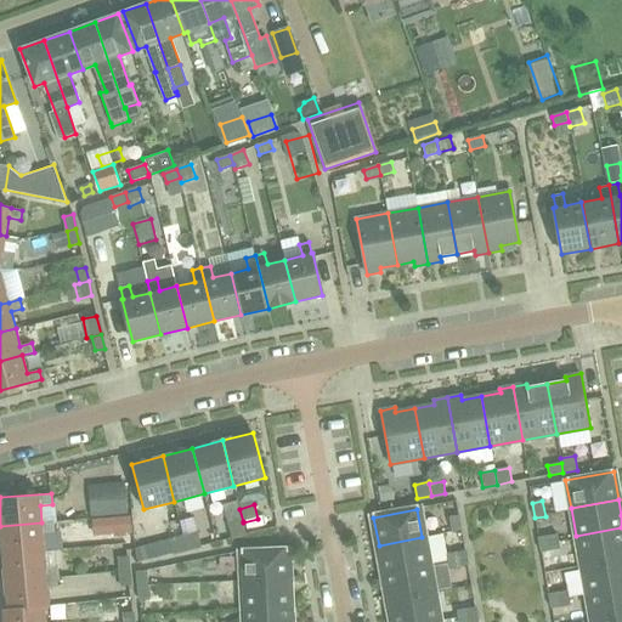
[(130,516),(111,519),(112,536),(131,533),(130,516)]
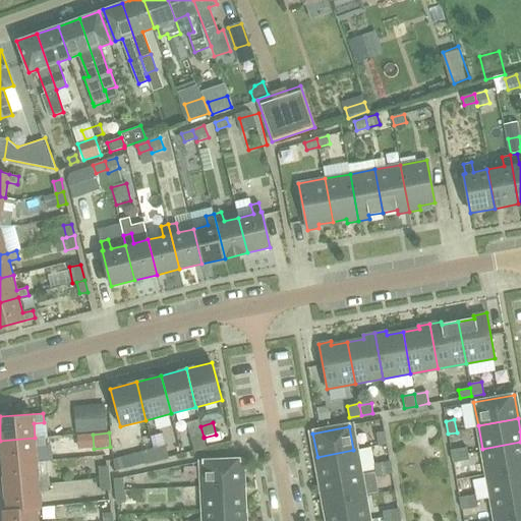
[(385,432),(377,433),(379,447),(387,446),(385,432)]
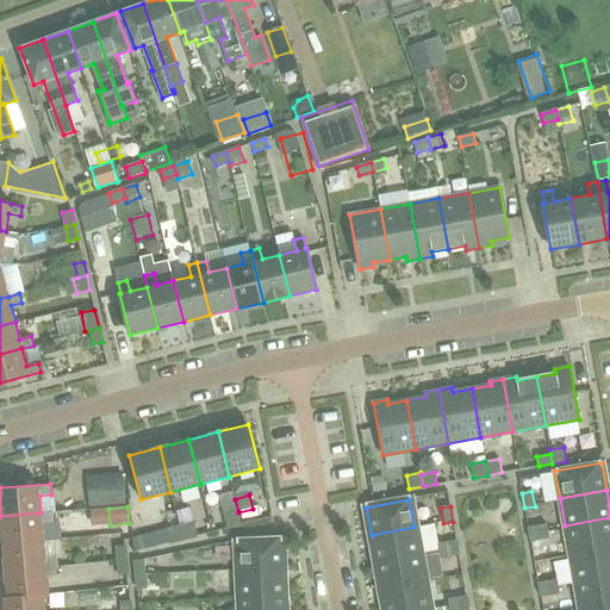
[(223,515),(228,529),(242,526),(238,512),(238,511),(223,515)]
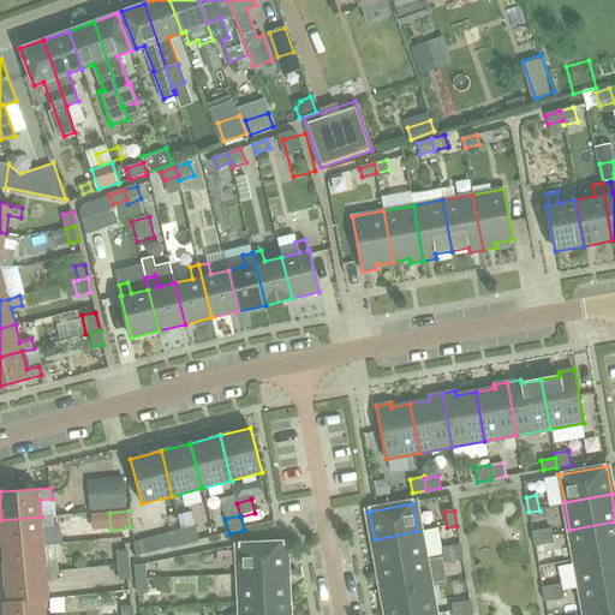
[(53,517),(41,517),(0,520),(0,532),(1,549),(45,544),(42,526),(54,525),(53,517)]
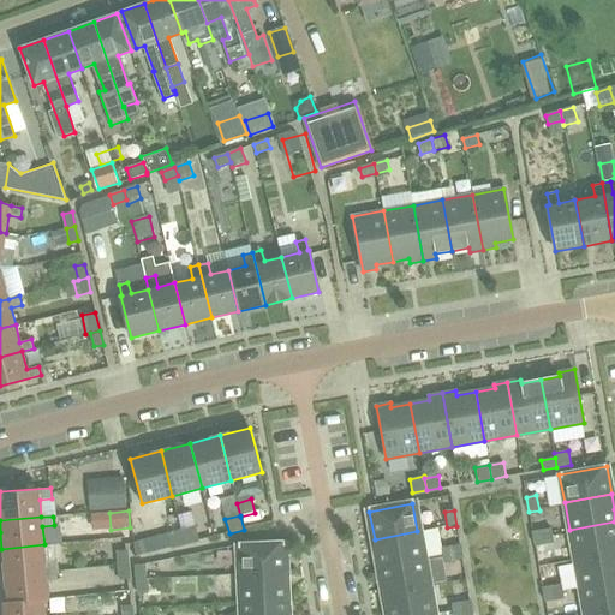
[(614,550),(614,521),(569,530),(574,559),(614,550)]
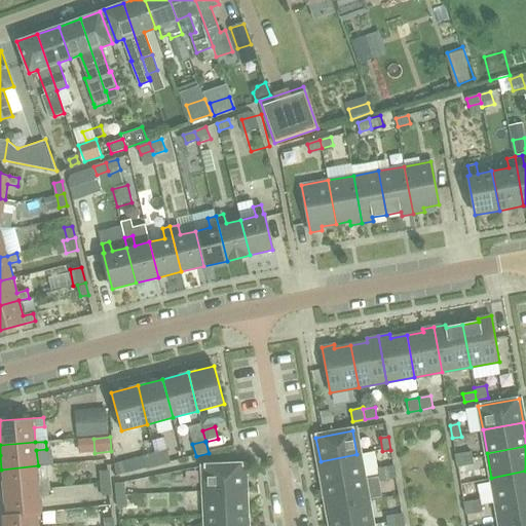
[(167,451),(155,454),(158,466),(171,463),(167,451)]
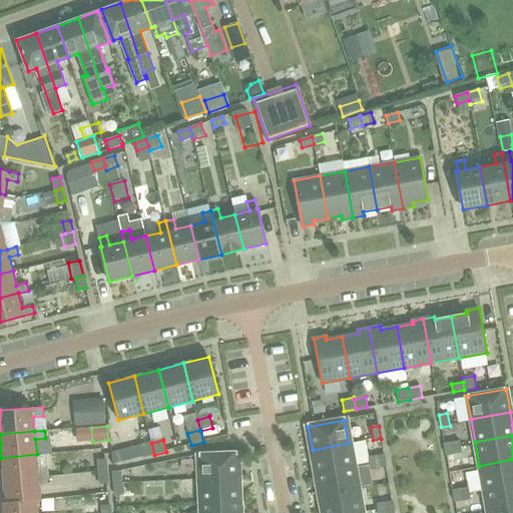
[(444,449),(461,446),(460,440),(443,443),(444,449)]
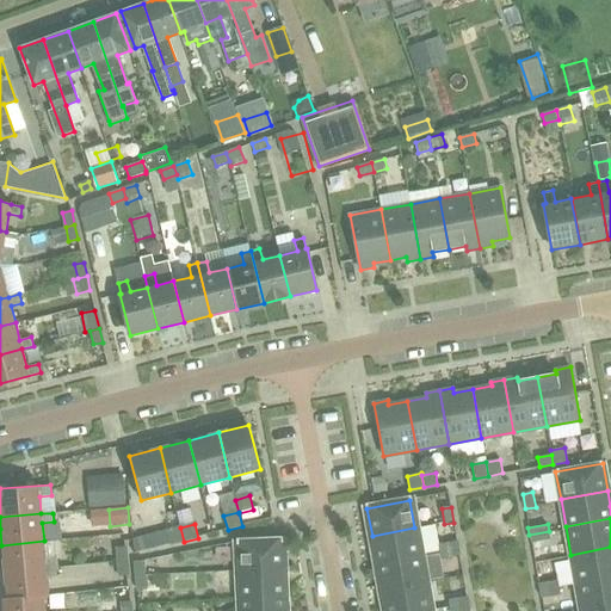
[(170,545),(184,542),(180,528),(166,531),(170,545)]
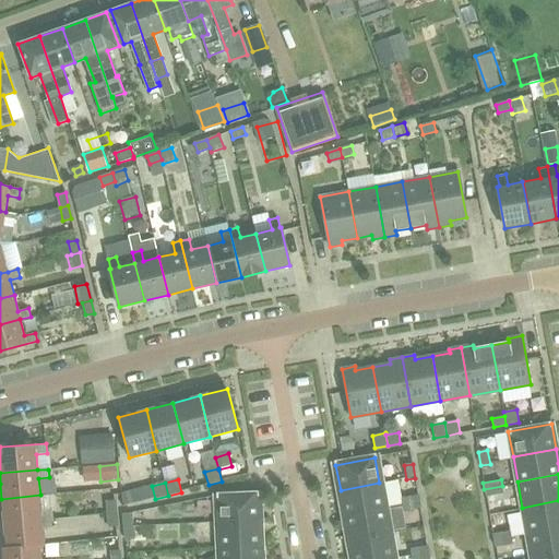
[(383,508),(379,483),(341,490),(345,514),(383,508)]
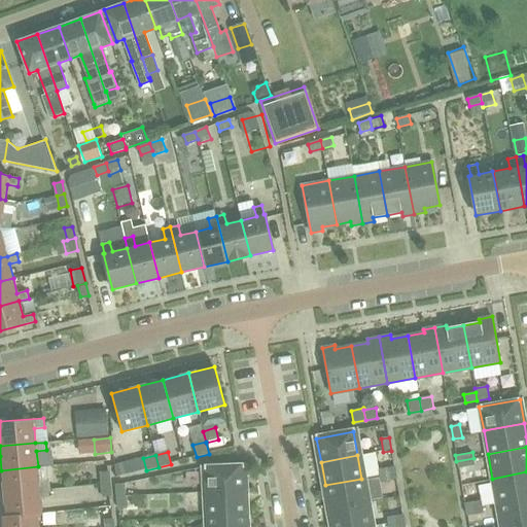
[(475,464),(473,458),(456,461),(457,467),(475,464)]
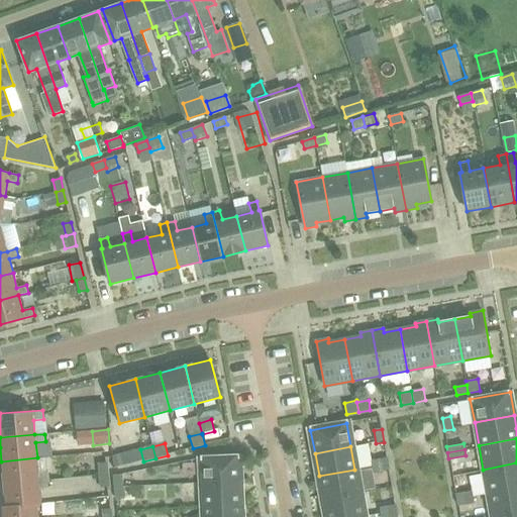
[(388,456),(372,459),(373,467),(389,463),(388,456)]
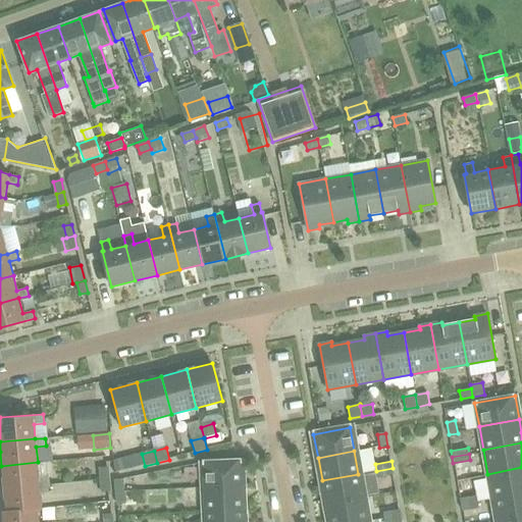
[(39,477),(38,462),(1,466),(3,488),(49,484),(49,476),(39,477)]
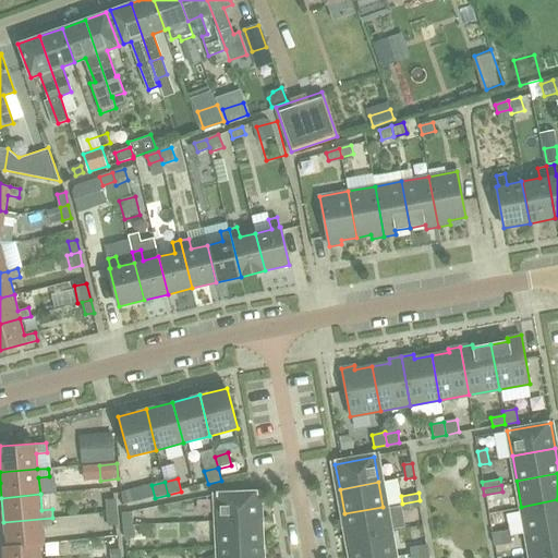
[(257,495),(218,497),(219,522),(258,520),(257,495)]
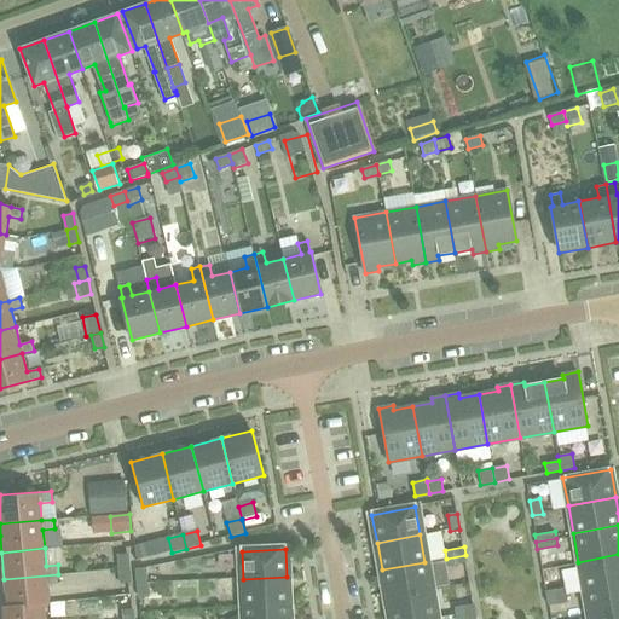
[(117,554),(119,568),(128,567),(127,554),(117,554)]
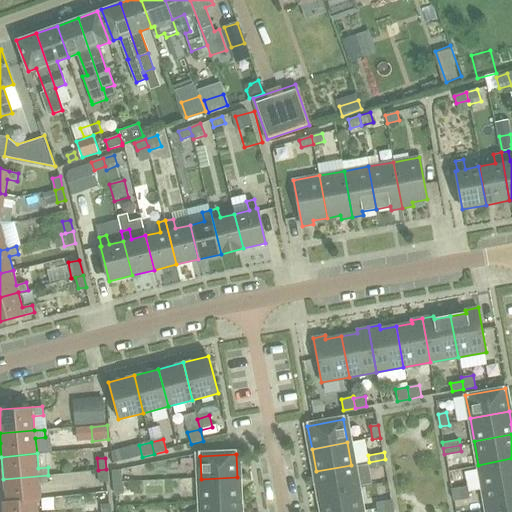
[(511,458),(478,465),(482,487),(484,487),(511,482),(511,458)]
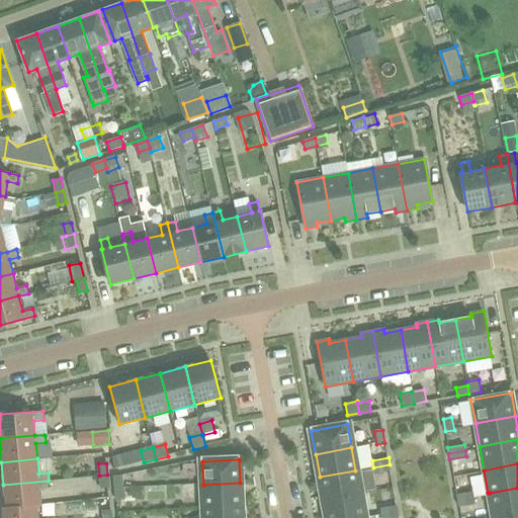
[(390,464),(373,467),(374,473),(391,470),(390,464)]
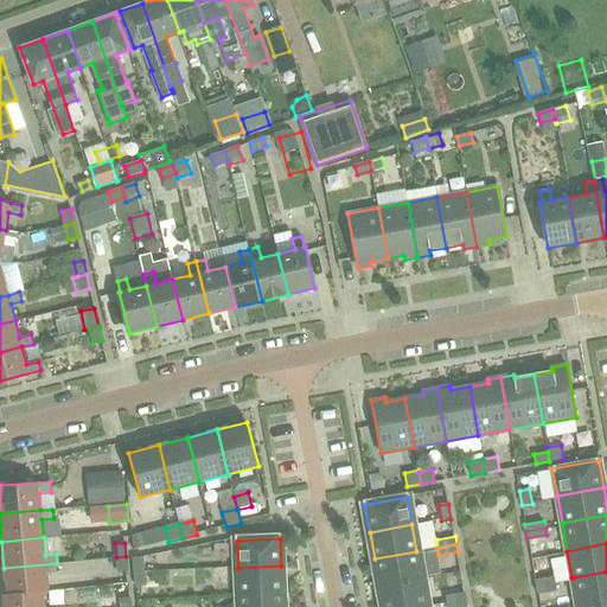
[(422,579),(416,551),(375,558),(379,586),(422,579)]
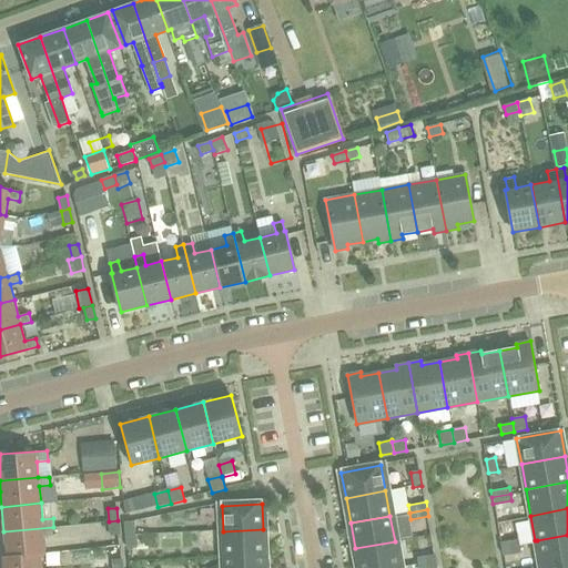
[(109,521),(110,535),(119,534),(118,520),(109,521)]
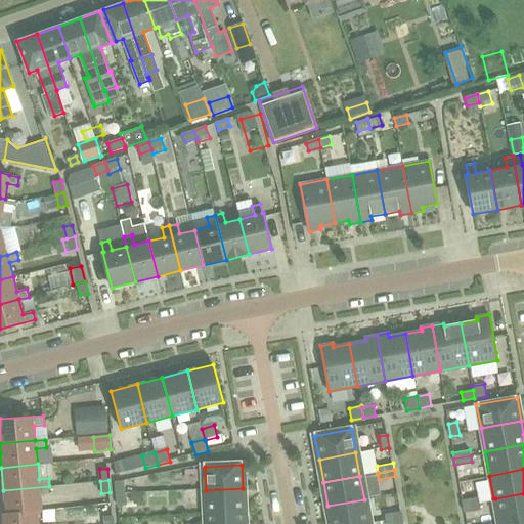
[(114,482),(116,494),(124,493),(123,482),(114,482)]
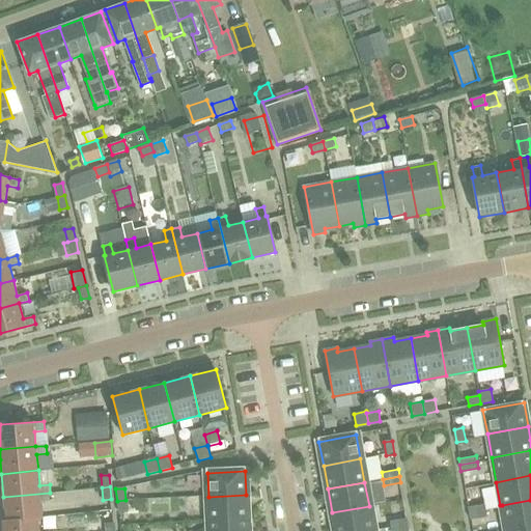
[(51,501),(50,493),(3,497),(5,520),(38,516),(43,516),(42,502),(51,501)]
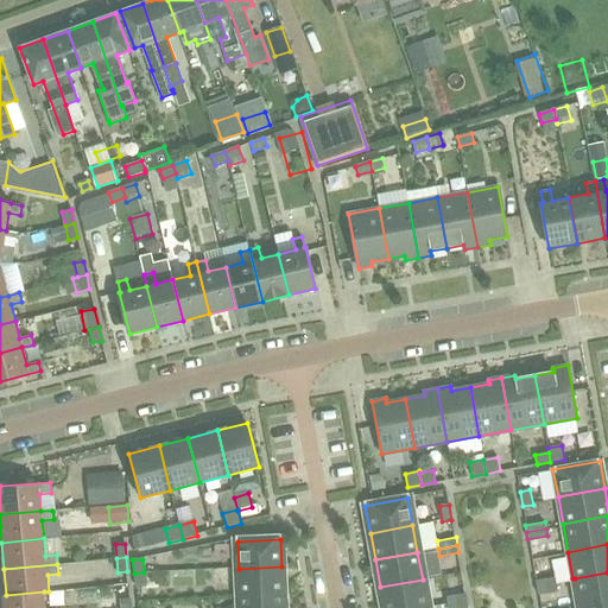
[(239,569),(240,596),(283,594),(282,567),(239,569)]
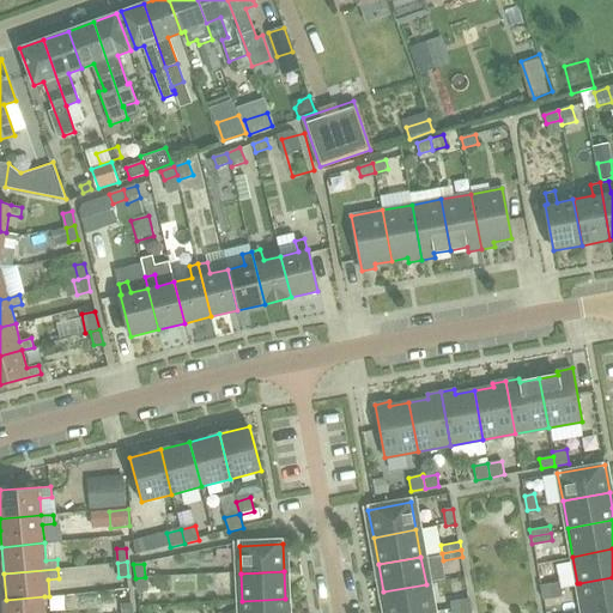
[(145,577),(135,578),(137,594),(147,593),(145,577)]
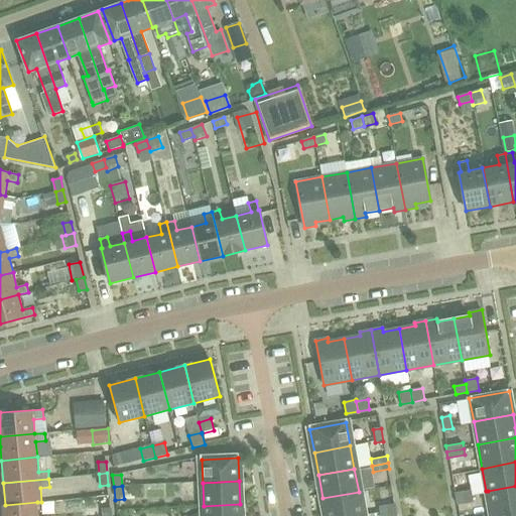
[(515,486),(488,491),(491,507),(489,508),(490,515),(515,510),(515,486)]
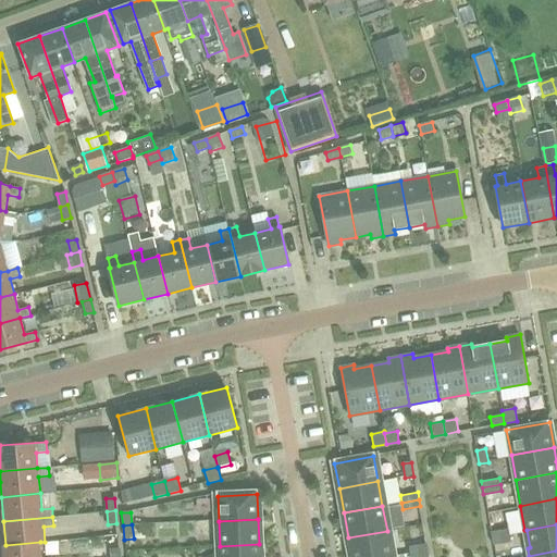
[(492,539),(509,535),(508,528),(491,531),(492,539)]
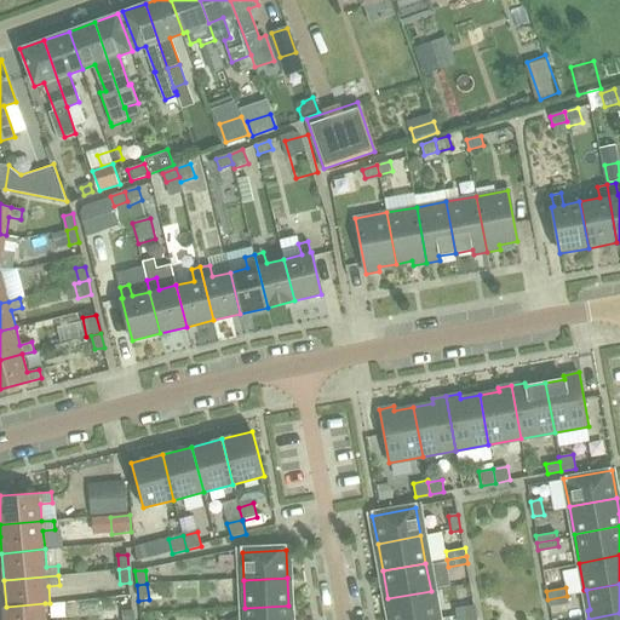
[(425,619),(436,619),(431,591),(388,598),(391,619),(425,619)]
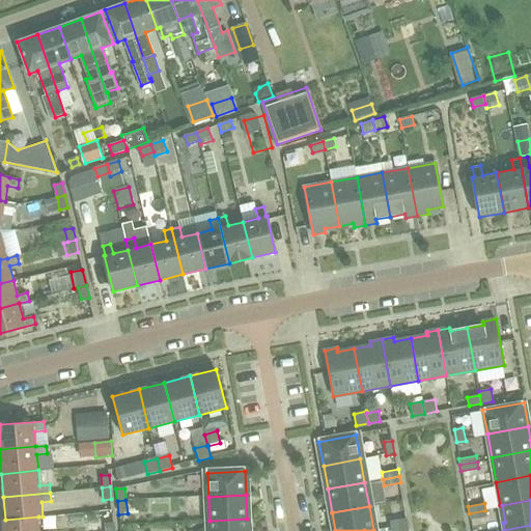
[(486,516),(485,510),(469,513),(470,520),(486,516)]
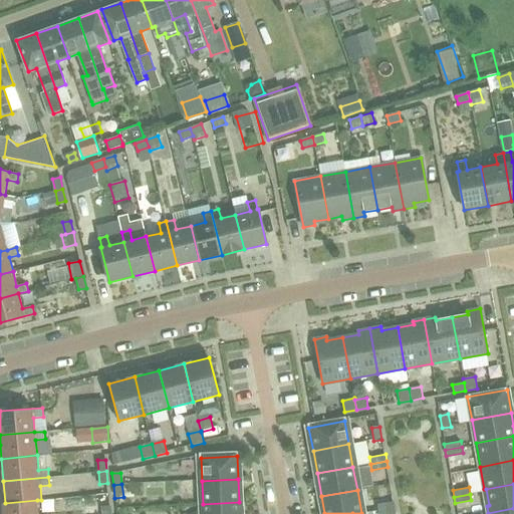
[(38,513),(37,500),(5,503),(1,503),(2,513),(38,513)]
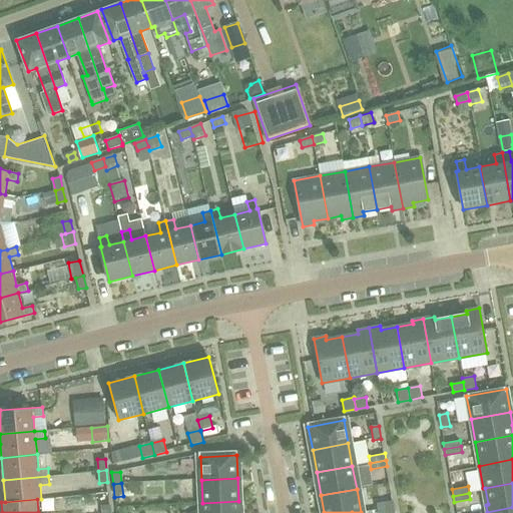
[(393,500),(376,503),(377,509),(394,506),(393,500)]
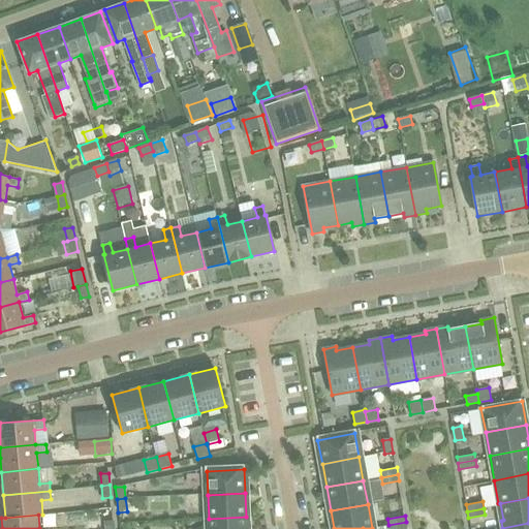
[(209,519),(209,528),(246,528),(246,517),(209,519)]
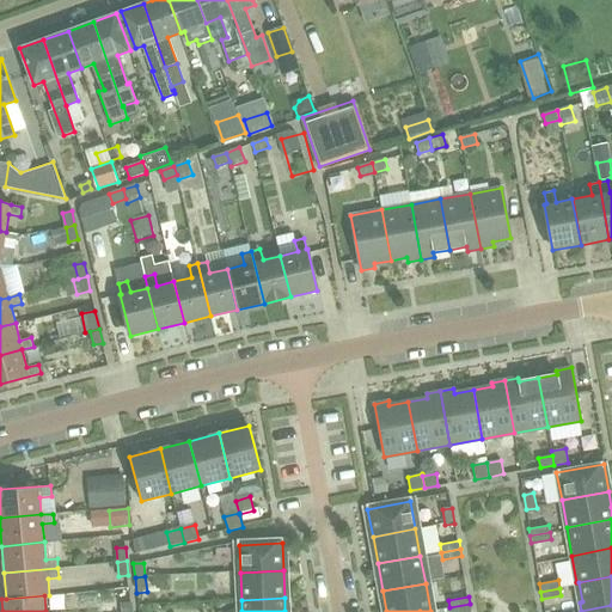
[(121,603),(121,611),(130,611),(130,601),(121,603)]
